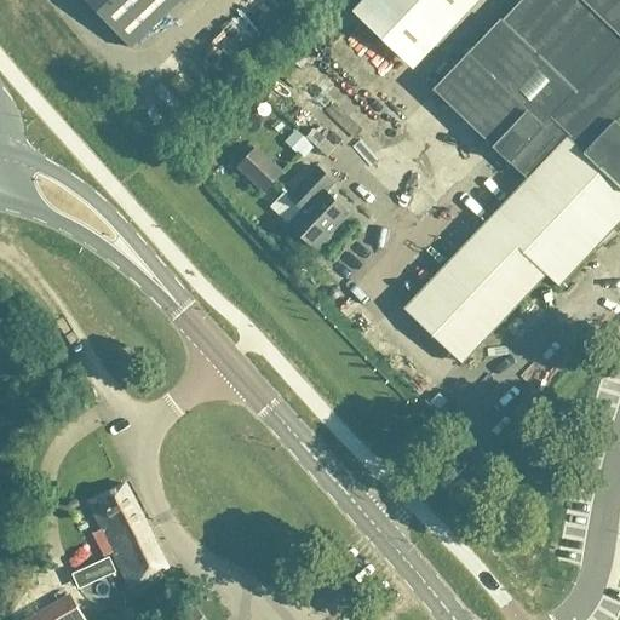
[(82,0),(130,50),(183,0),(82,0)]
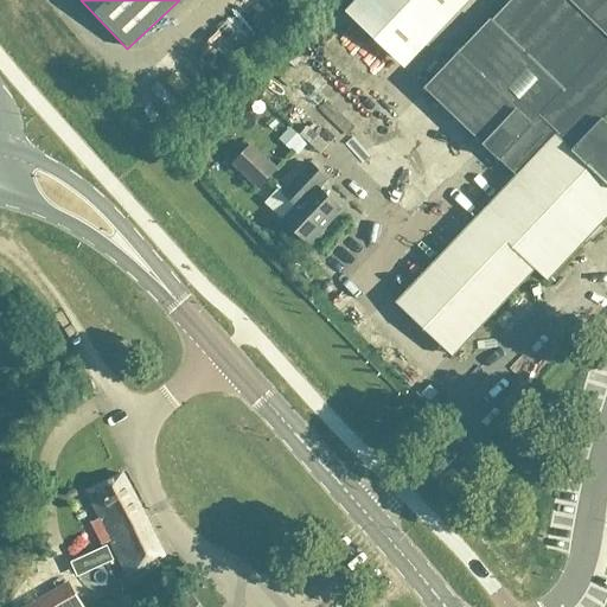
[(394,59),(449,0),(357,0),(345,13),(394,59)]
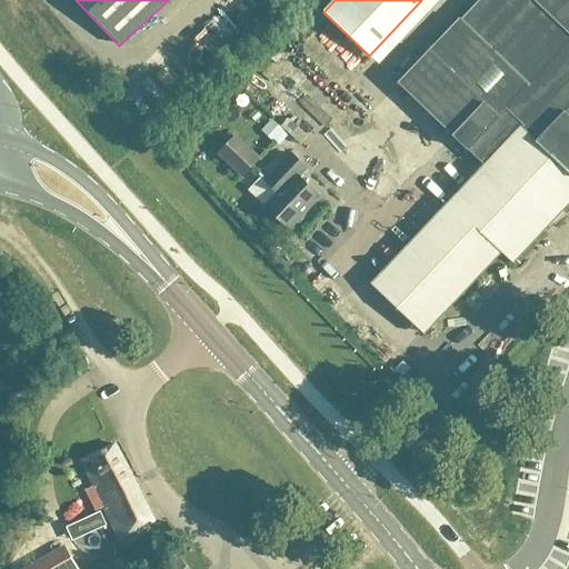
[(513,266),(568,206),(568,118),(565,113),(568,109),(568,0),(481,0),(460,23),(459,21),(399,85),(483,166),(370,286),(422,336),(460,295),(462,297),(501,255),(513,266)]
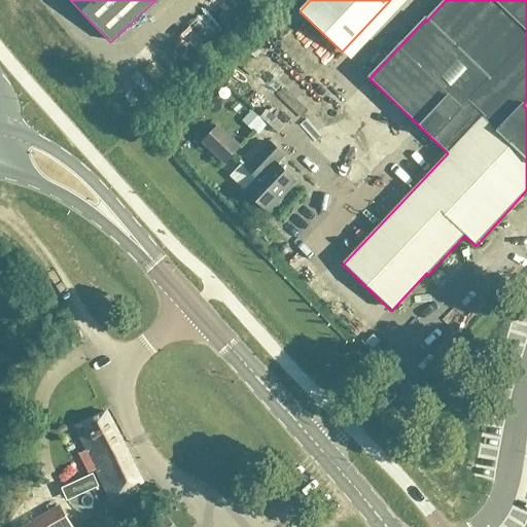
[(240,109),(236,103),(230,109),(235,114),(240,109)]
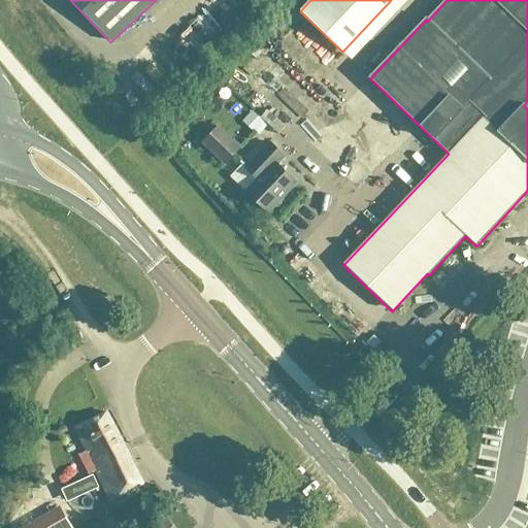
[(239,150),(218,128),(203,143),(225,164),(239,150)]
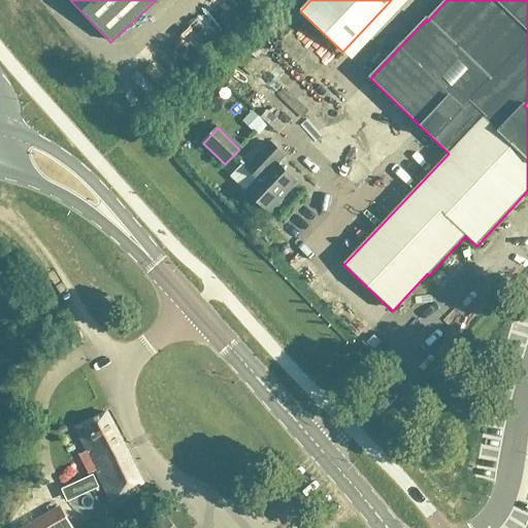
[(269,144),(245,170),(258,182),(246,193),(268,213),(296,184),(276,165),(284,158),(269,144)]
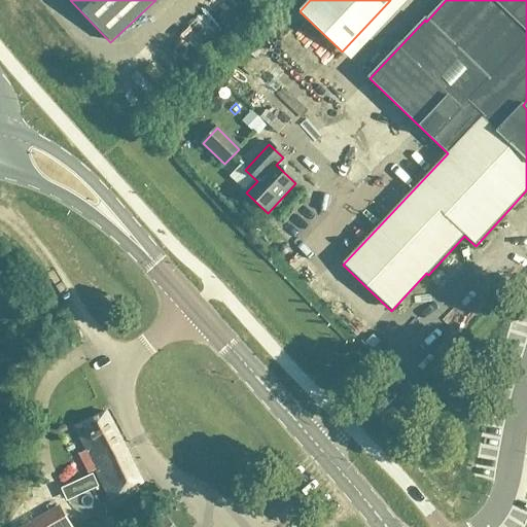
[(239,169),(225,181),(241,197),(254,184),(239,169)]
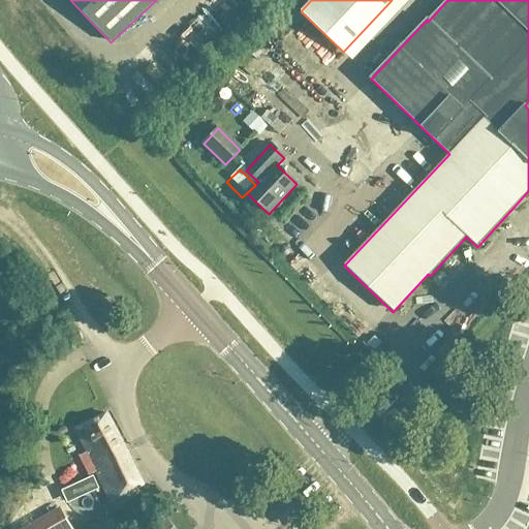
[(111,502),(142,486),(105,414),(75,430),(87,454),(79,458),(88,476),(96,472),(111,502)]
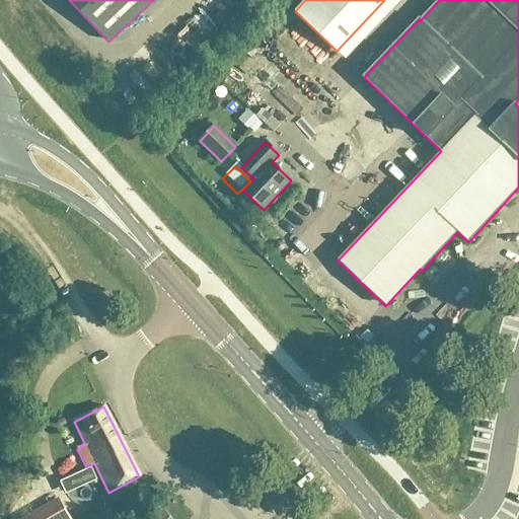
[(90,467),(60,482),(66,494),(96,480),(90,467)]
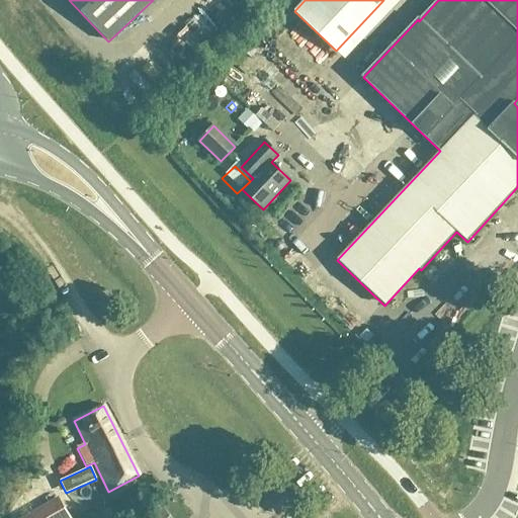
[(74,517),(60,494),(17,517),(74,517)]
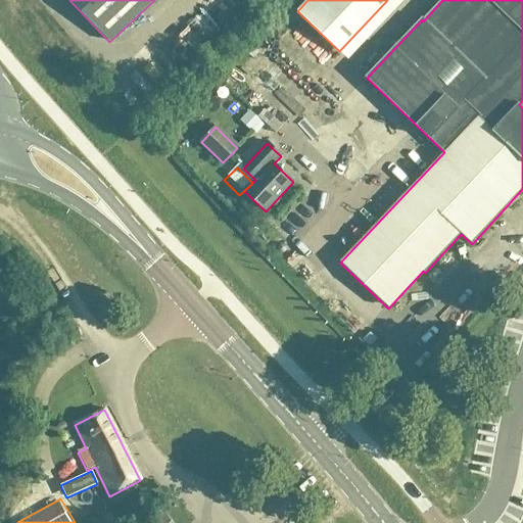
[(172,522),(161,510),(144,522),(172,522)]
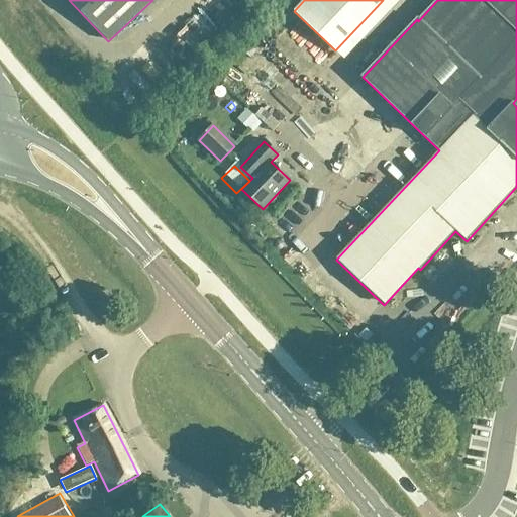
[(116,516),(111,508),(103,512),(105,516),(116,516)]
